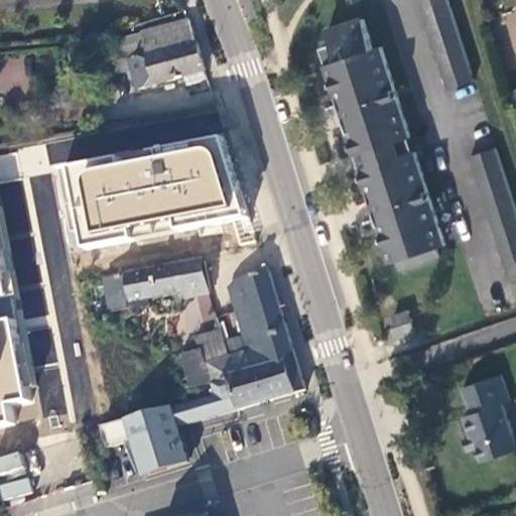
[(475,83),(447,0),(418,0),(448,91),(475,83)]
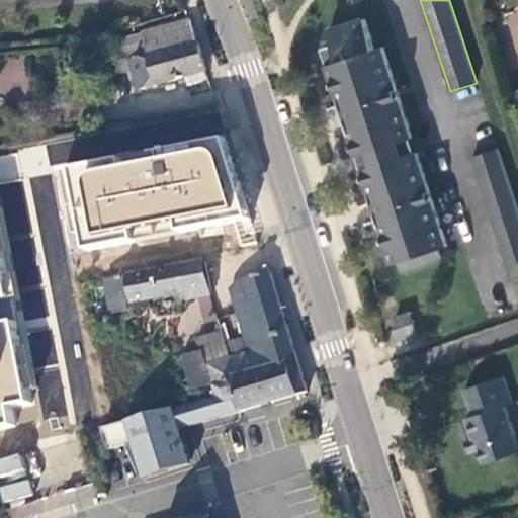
[(374,48),(363,17),(327,28),(331,42),(323,46),(356,153),(411,135),(382,46),(374,48)]
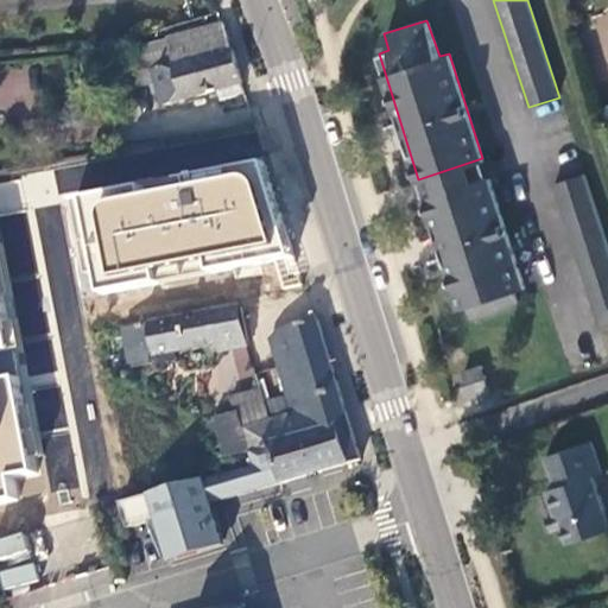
[(166,40),(140,46),(159,108),(220,88),(223,97),(240,93),(220,24),(165,37),(166,40)]
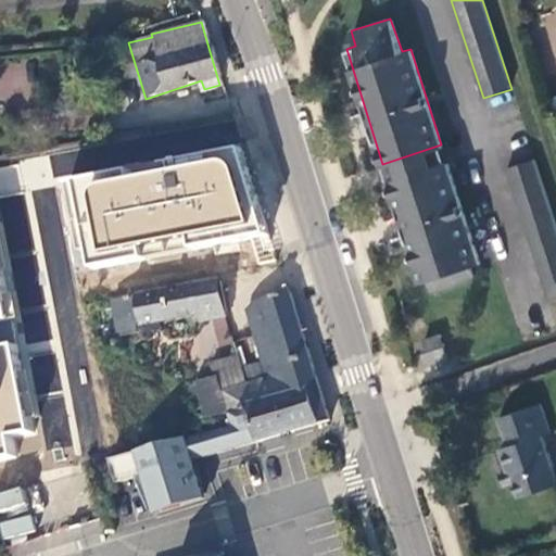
[(95,270),(270,236),(243,149),(75,180),(95,270)]
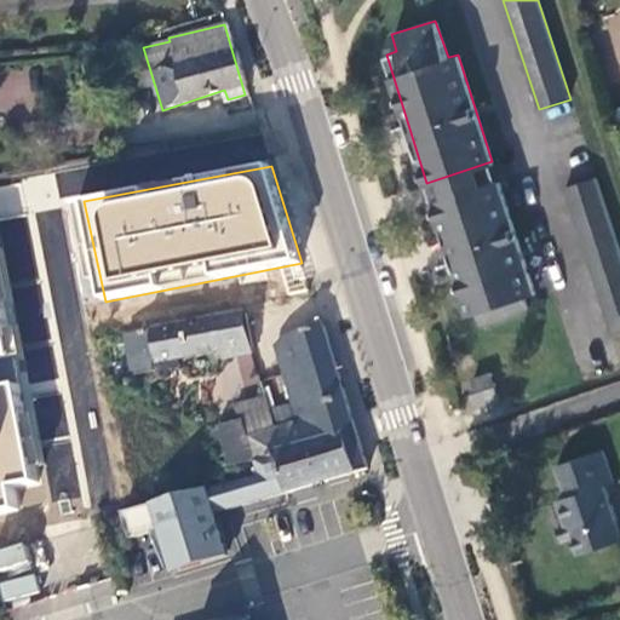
[(498,181),(432,200),(469,313),(484,308),(488,319),(526,306),(523,296),(533,292),(498,181)]
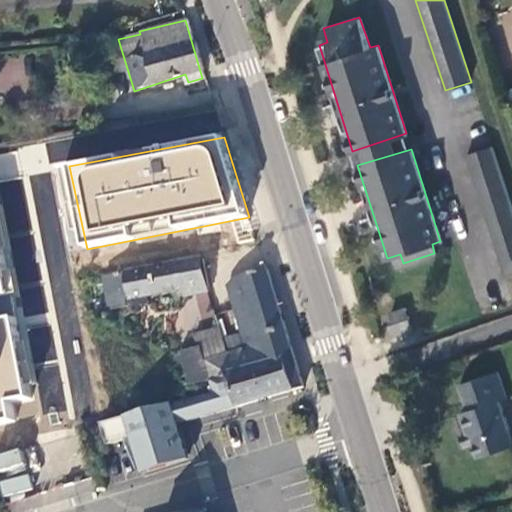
[(466,157),(505,279),(511,276),(511,205),(494,149),(466,157)]
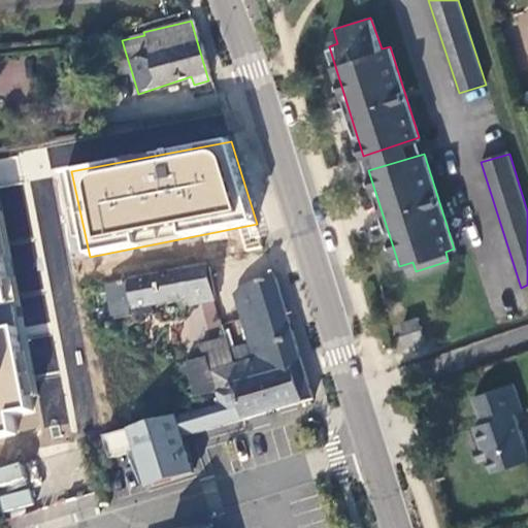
[(38,396),(0,208),(0,437),(18,434),(13,417),(35,414),(31,397),(38,396)]
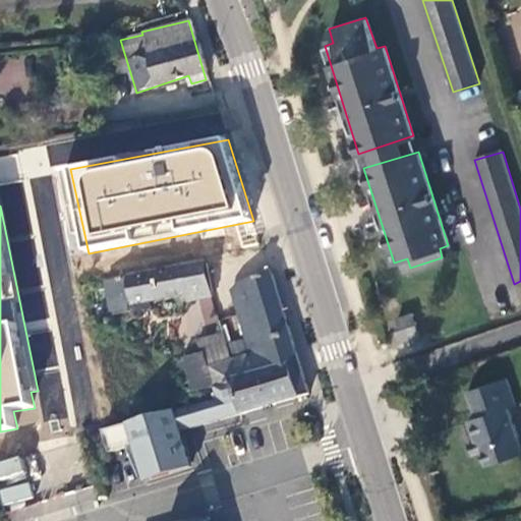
[(184,301),(210,296),(204,263),(179,267),(183,294),(184,301)]
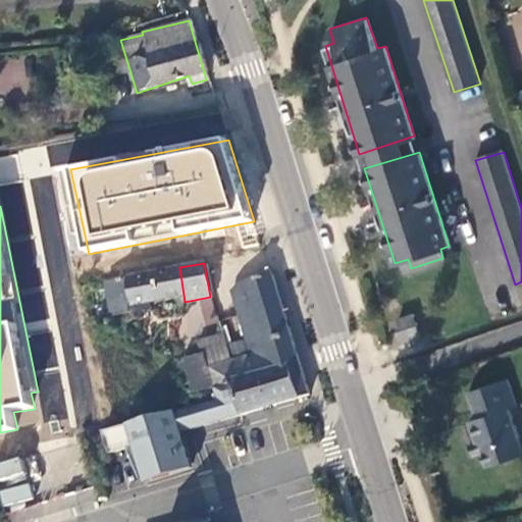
[(179,267),(104,280),(110,315),(133,311),(131,305),(146,302),(147,302),(184,295),(179,267)]
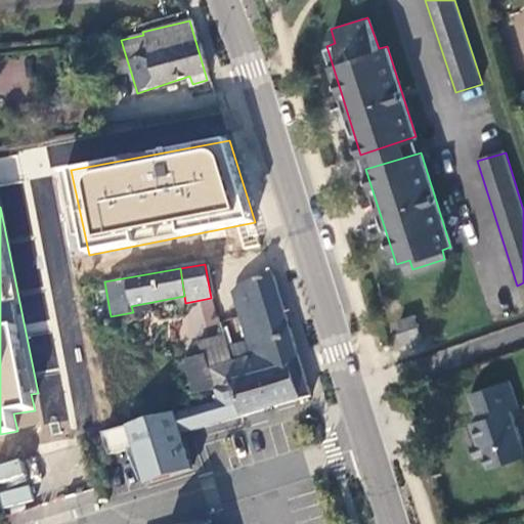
[(230,292),(249,358),(255,378),(289,368),(298,400),(308,397),(272,274),(268,276),(236,285),(236,288),(230,292)]
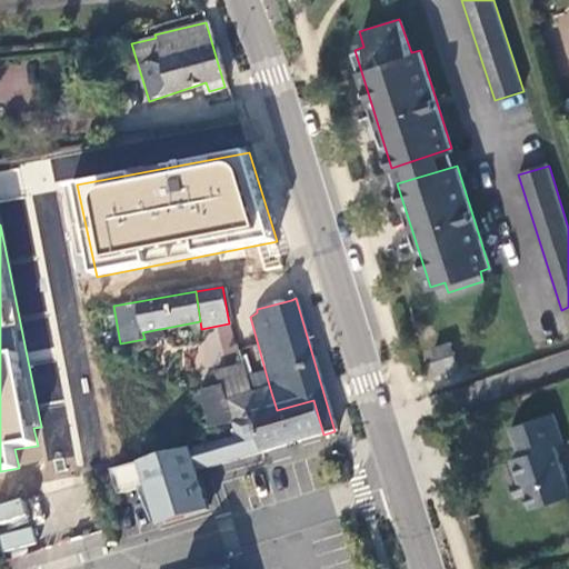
[(161,339),(159,329),(142,332),(145,339),(145,342),(161,339)]
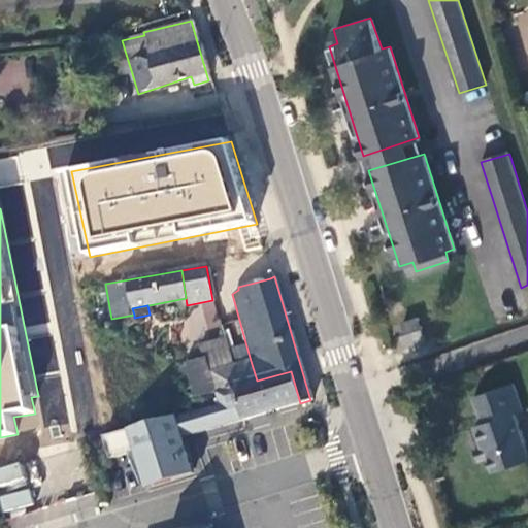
[(422,329),(399,335),(403,348),(425,341),(422,329)]
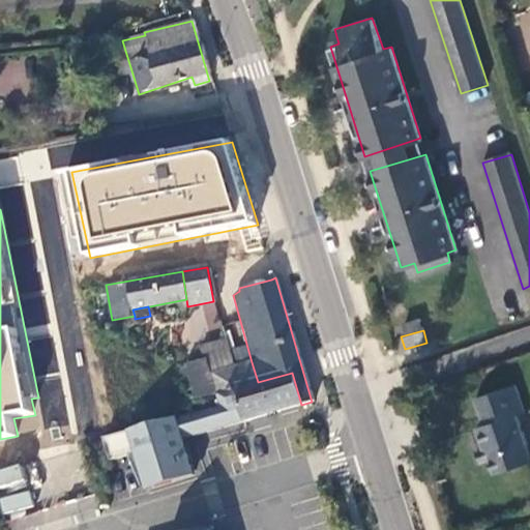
[(226,339),(201,347),(205,360),(210,375),(235,367),(226,339)]
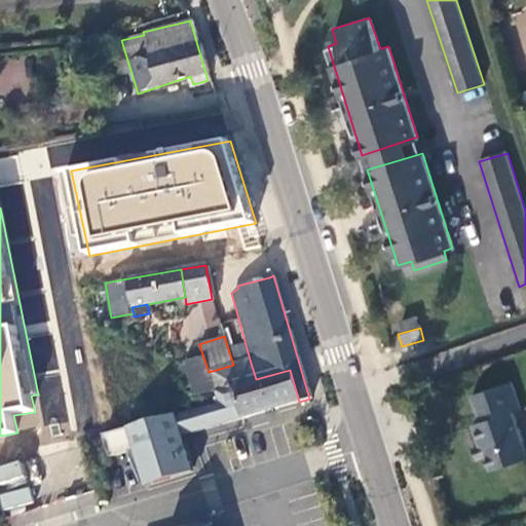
[(203,358),(183,364),(193,397),(212,391),(214,390),(209,372),(203,358)]
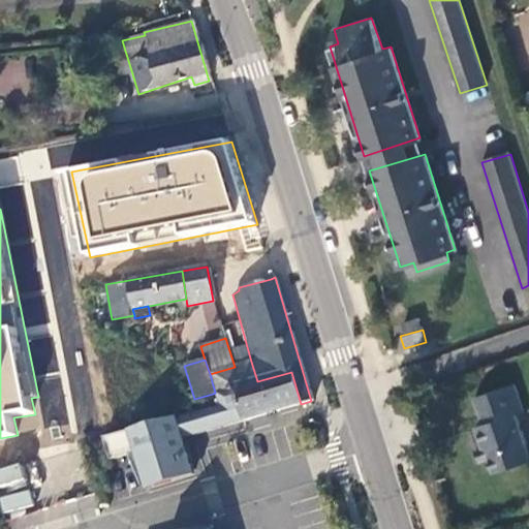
[(257,381),(251,362),(235,367),(210,374),(215,393),(234,387),(257,381)]
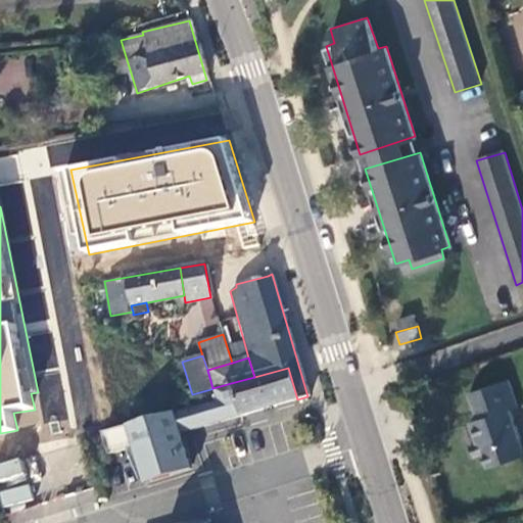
[(254,377),(231,383),(240,416),(297,399),(288,368),(254,377)]
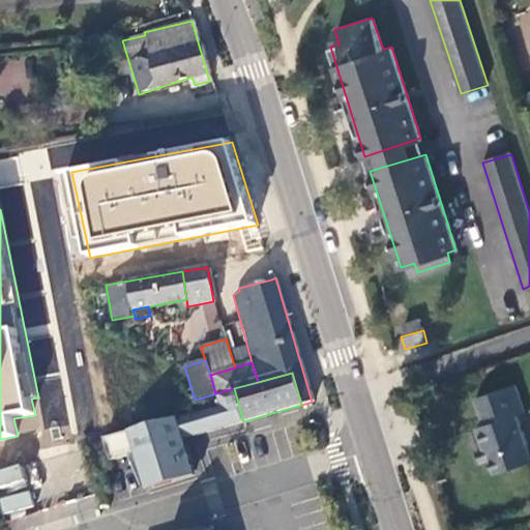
[(514,387),(476,401),(486,427),(477,430),(483,451),(487,450),(491,463),(495,475),(529,462),(529,461),(517,418),(525,415),(514,387)]
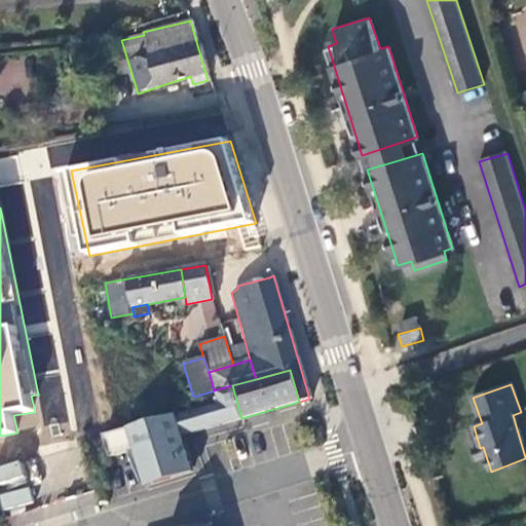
[(231,421),(241,418),(232,385),(214,390),(212,391),(193,397),(195,406),(134,424),(100,435),(107,458),(133,450),(143,483),(191,467),(182,437),(223,424),(231,421)]
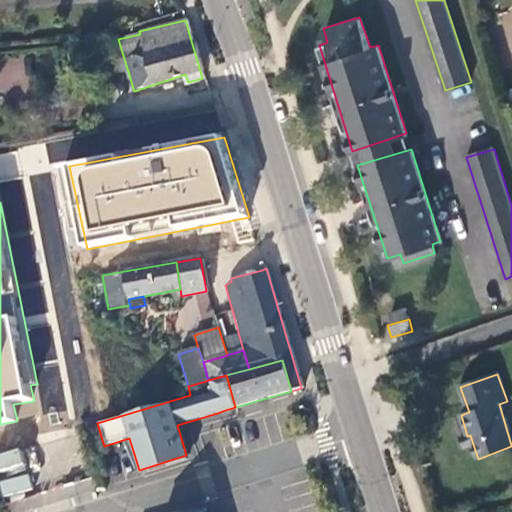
[(463,449),(474,447),(470,435),(467,436),(460,438),(463,449)]
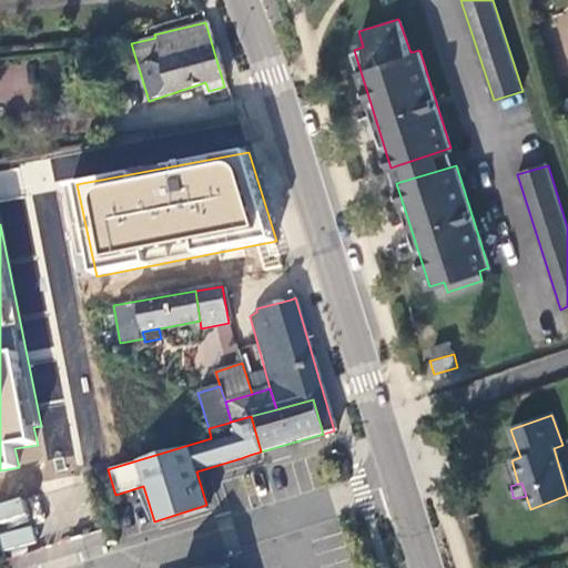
[(22,496),(0,501),(0,548),(1,551),(36,543),(22,496)]
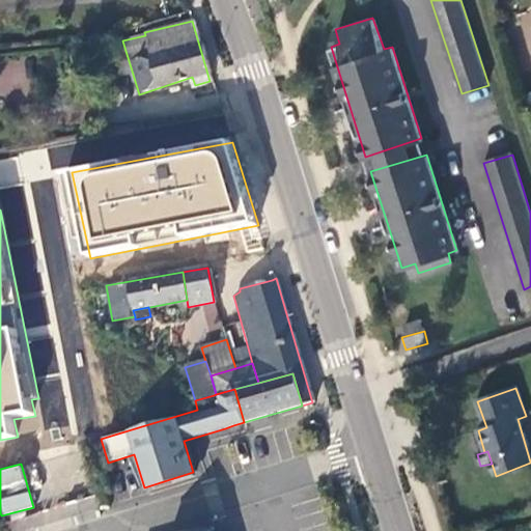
[(193,472),(144,487),(146,494),(195,478),(193,472)]
